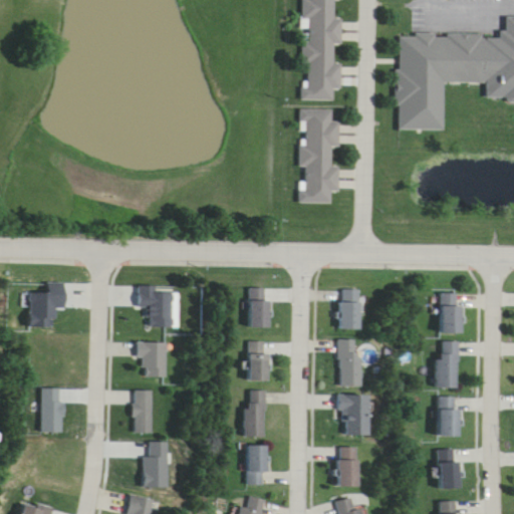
[(300,0),(302,100),(333,100),(333,89),(340,89),(340,63),(333,63),(333,45),(341,45),(340,20),(334,20),(333,0),(300,0)]
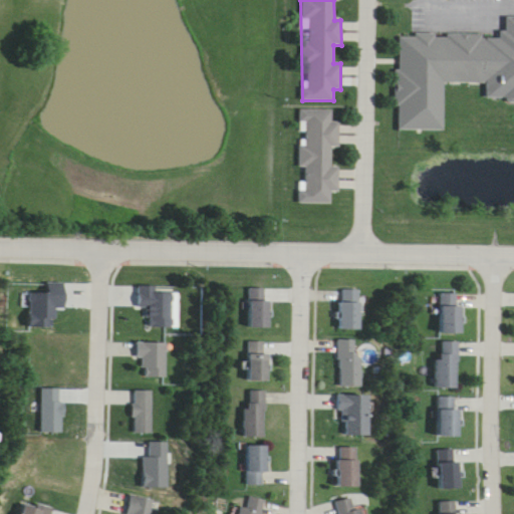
[(302,204),(331,204),(331,192),(339,192),(339,168),(331,168),(331,147),(339,147),(339,120),(333,120),(333,110),(300,110),(300,170),(302,170),(302,204)]
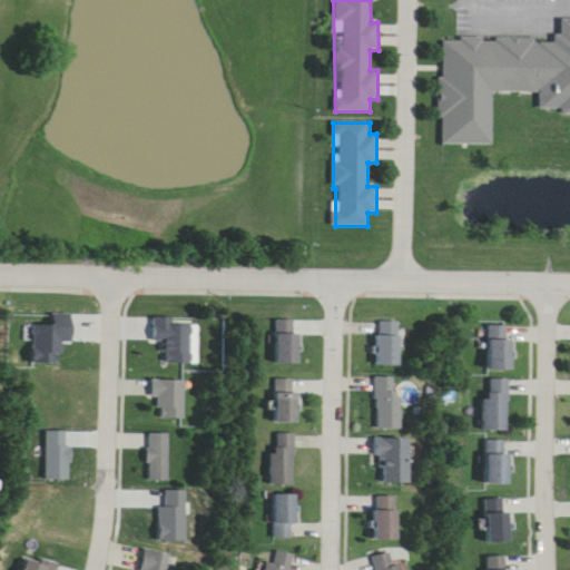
[(277,364),(301,364),(301,321),(277,321),(277,364)]
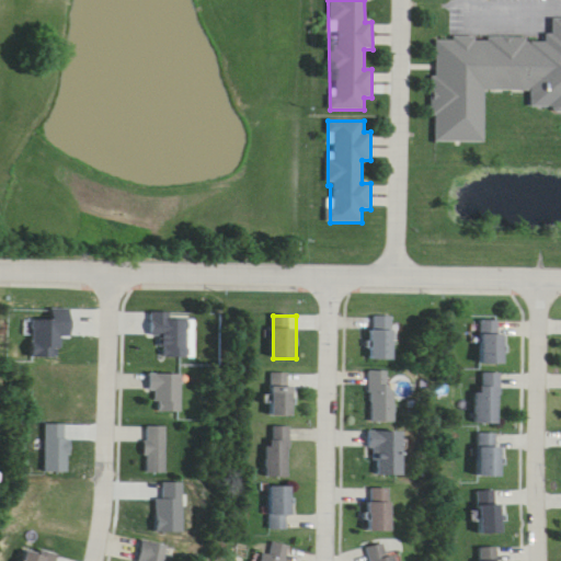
[(395,317),(374,317),(374,361),(395,361),(395,317)]
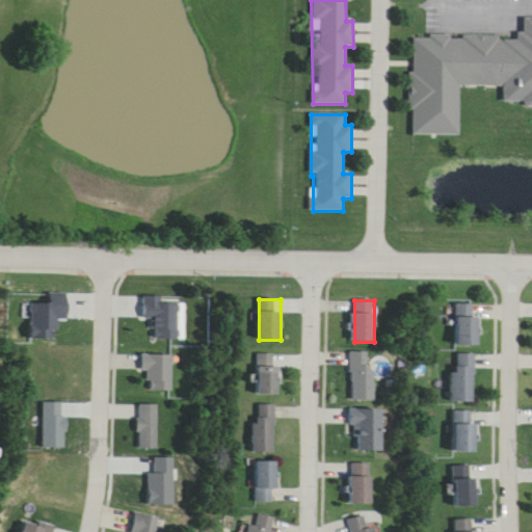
[(456,303),(456,346),(477,346),(477,303),(456,303)]
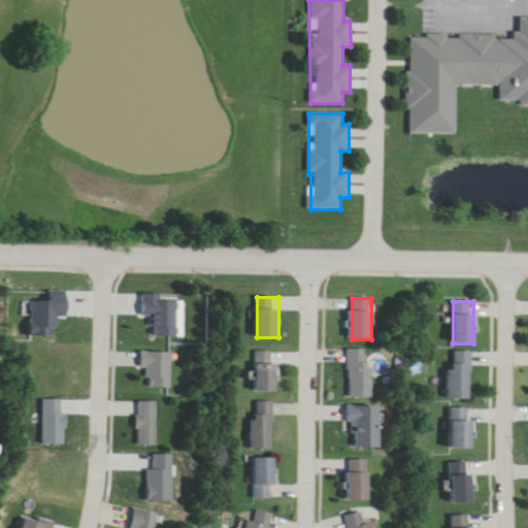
[(371,399),(371,350),(351,350),(351,399),(371,399)]
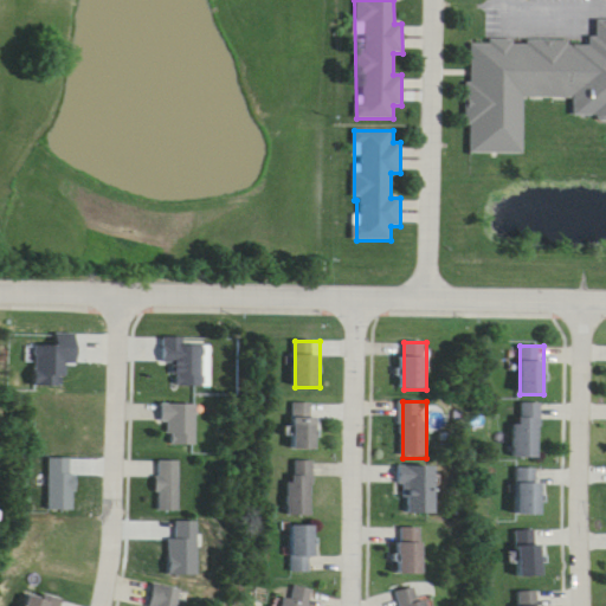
[(294,450),(318,451),(320,418),(310,418),(311,405),(295,404),(294,450)]
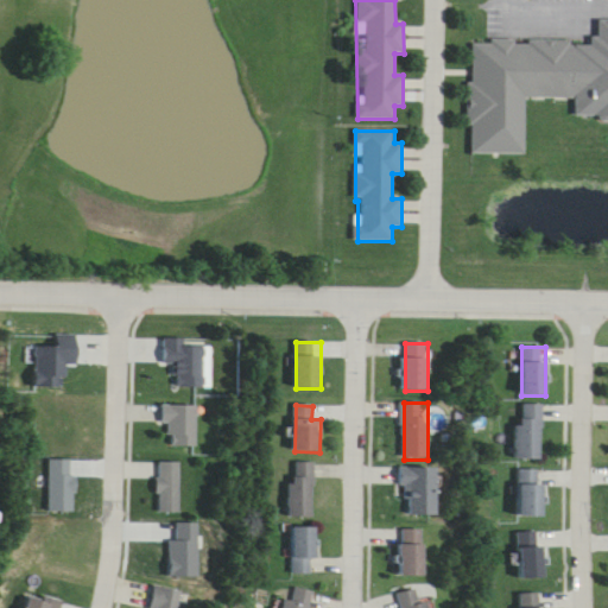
[(518,460),(542,460),(543,405),(519,405),(518,460)]
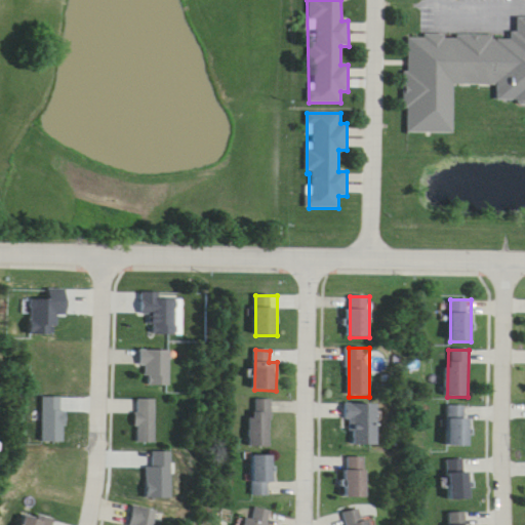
[(273,399),(252,399),(252,448),(273,448),(273,399)]
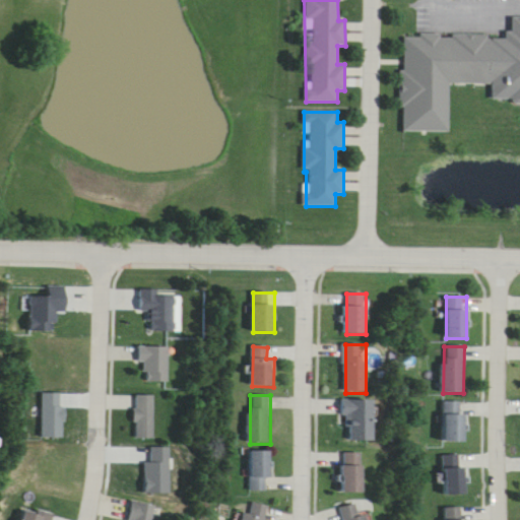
[(154,440),(154,396),(137,396),(137,440),(154,440)]
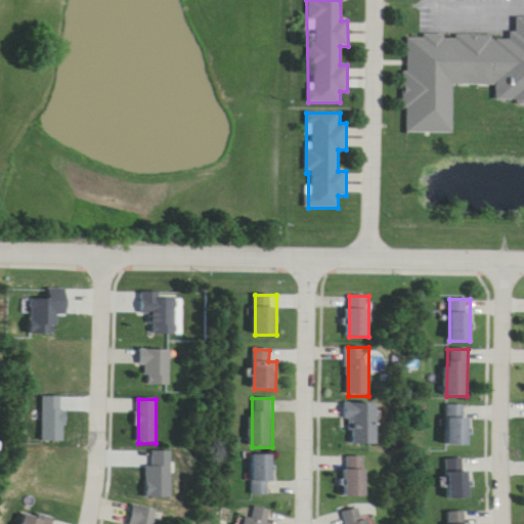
[(378,404),(349,404),(349,445),(378,445),(378,404)]
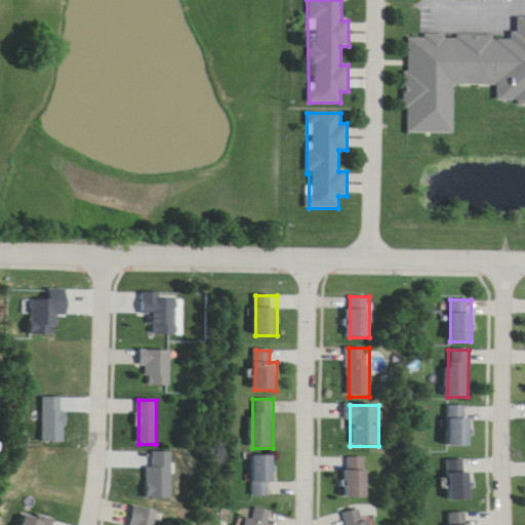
[(470,447),(470,406),(448,406),(448,447),(470,447)]
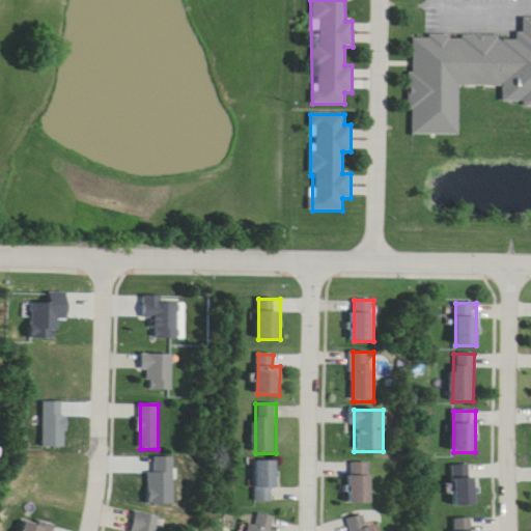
[(277,462),(256,462),(256,502),(277,502),(277,462)]
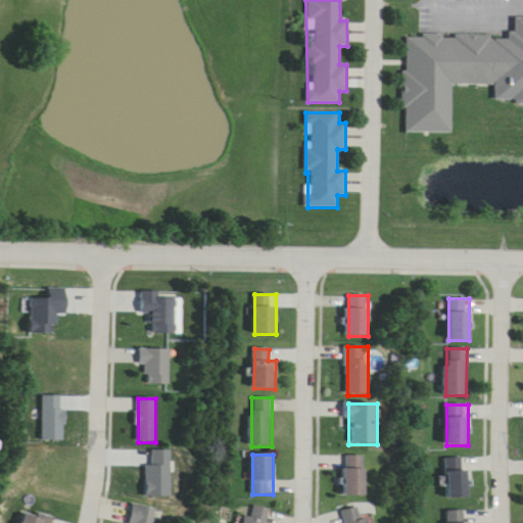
[(345,497),(366,497),(366,457),(345,457),(345,497)]
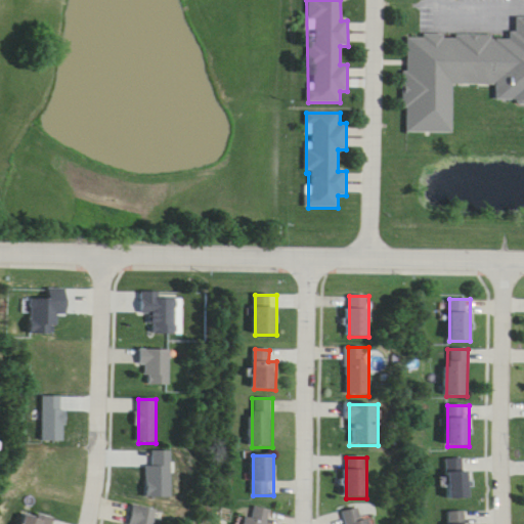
[(470,500),(470,471),(466,471),(466,460),(447,460),(448,500),(470,500)]
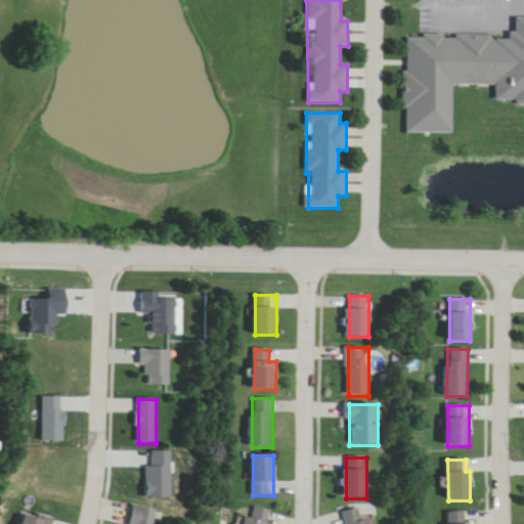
[(130,523),(156,523),(159,511),(134,506),(130,523)]
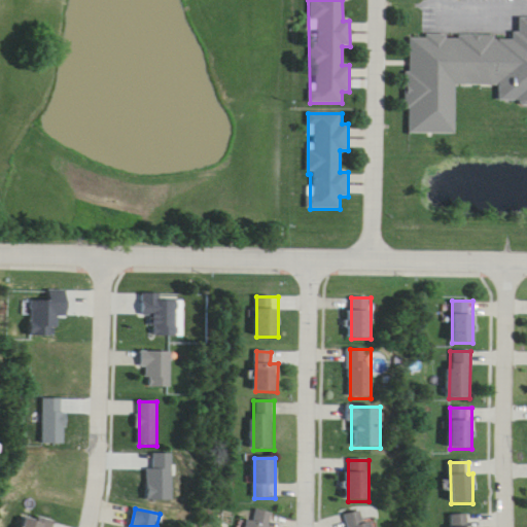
[(269,526),(272,514),(251,508),(246,526),(269,526)]
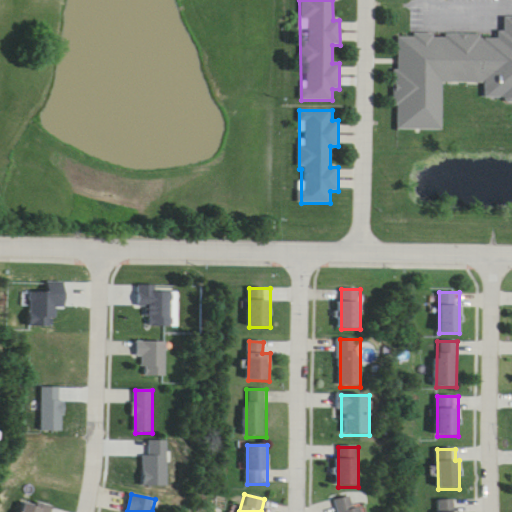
[(364,511),(364,507),(355,508),(353,497),(339,500),(340,511),(364,511)]
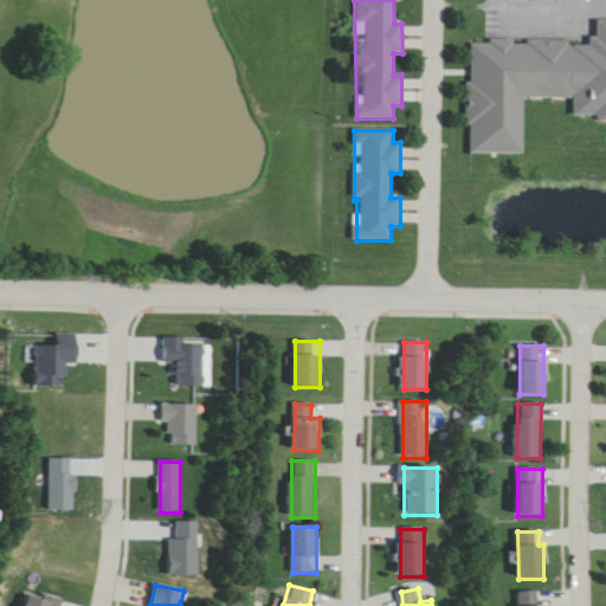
[(545,605),(546,593),(521,593),(520,605),(545,605)]
